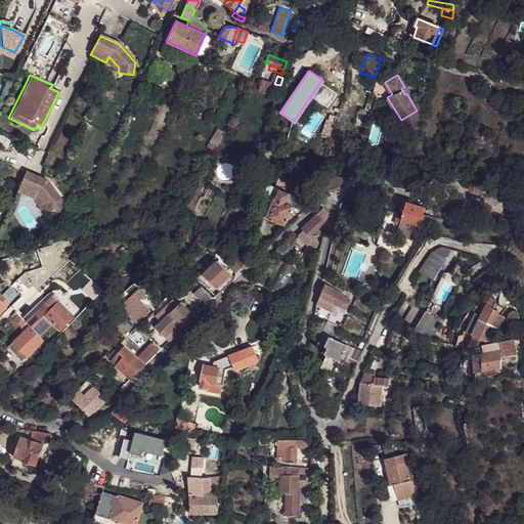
[(280,94),(282,86),(280,85),(274,84),(265,80),(262,88),(280,94)]
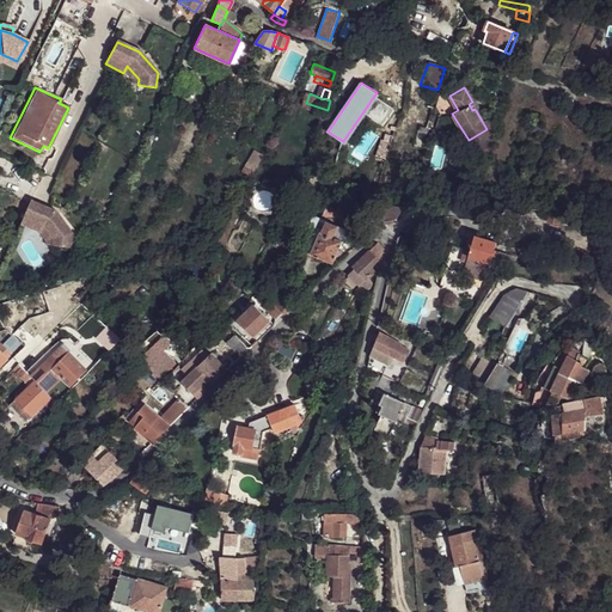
[(252,151),(242,167),(251,173),(261,155),(252,151)]
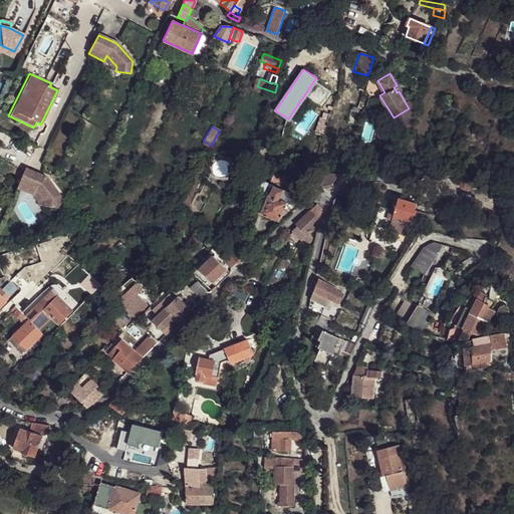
[(45,178),(24,169),(16,188),(32,195),(34,189),(43,201),(43,206),(57,209),(59,196),(45,178)]
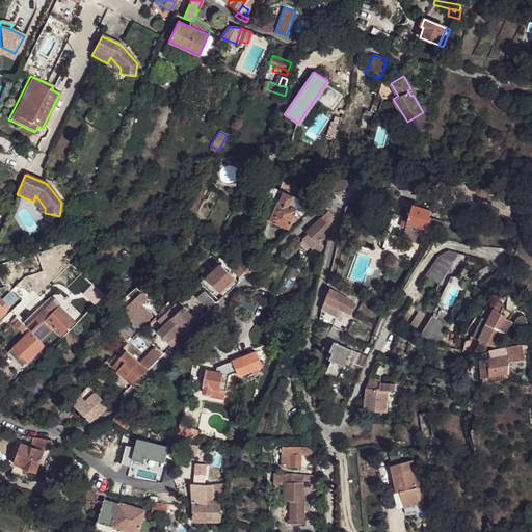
[(349,181),(330,179),(333,192),(341,191),(349,181)]
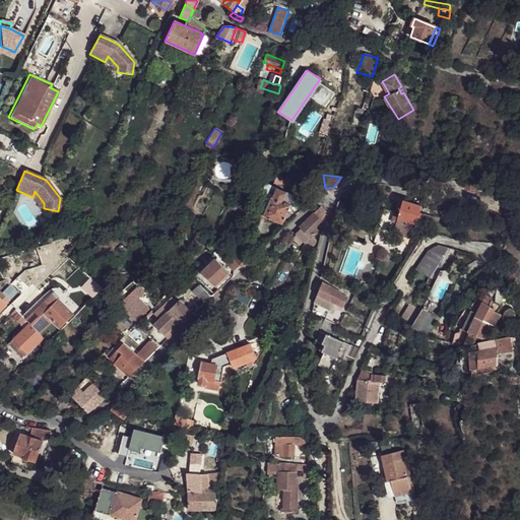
[(348,183),(342,176),(341,177),(333,187),(338,192),(348,183)]
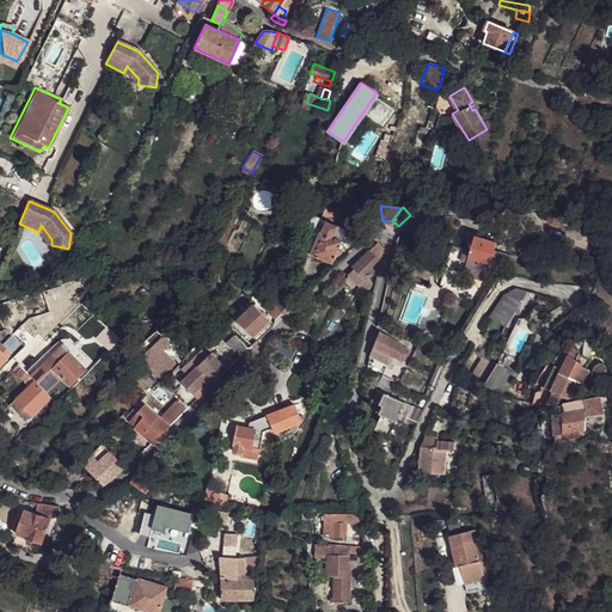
[(532,214),(531,224),(544,225),(545,216),(532,214)]
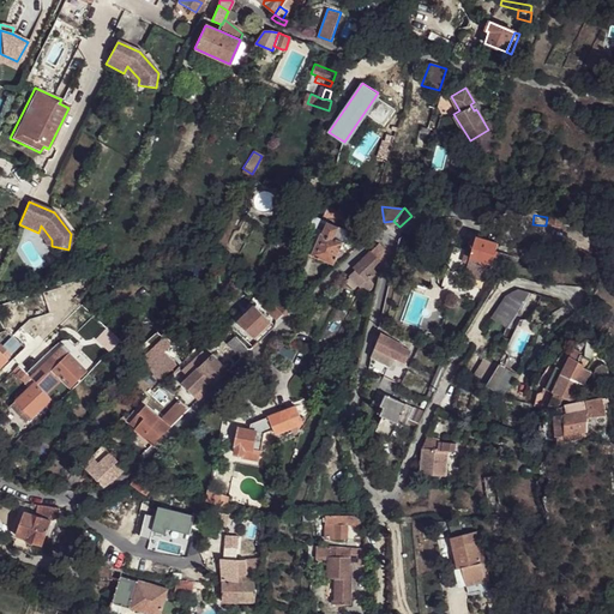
[(307,230),(309,230),(311,229),(319,233),(320,233),(325,222),(311,216),(306,226),(307,230)]
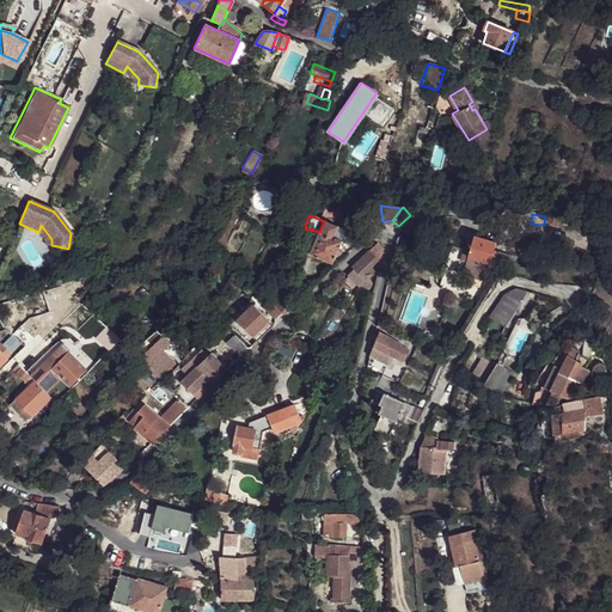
[(545,216),(544,225),(552,225),(557,226),(558,218),(545,216)]
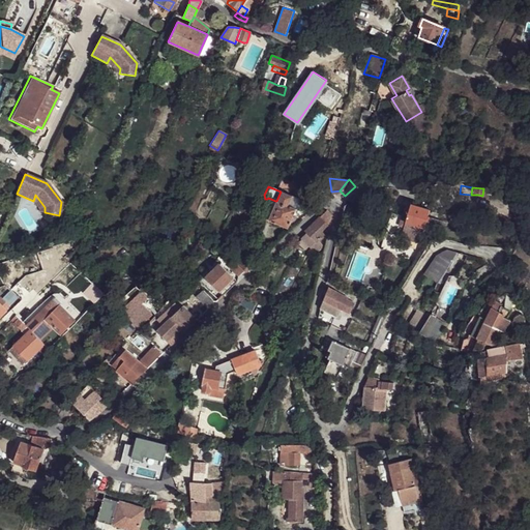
[(281,192),(276,201),(287,206),(291,196),(281,192)]
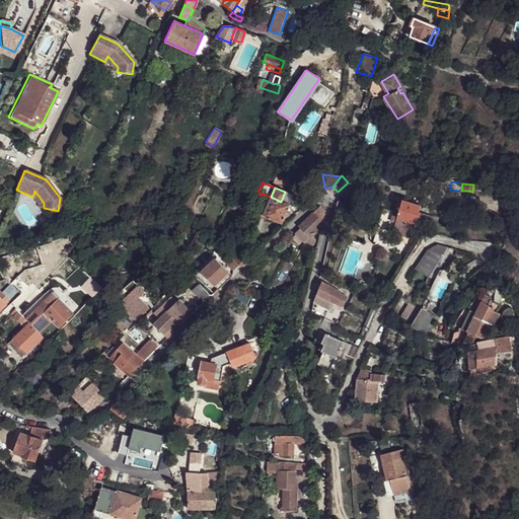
[(281,202),(288,205),(292,196),(285,192),(281,202)]
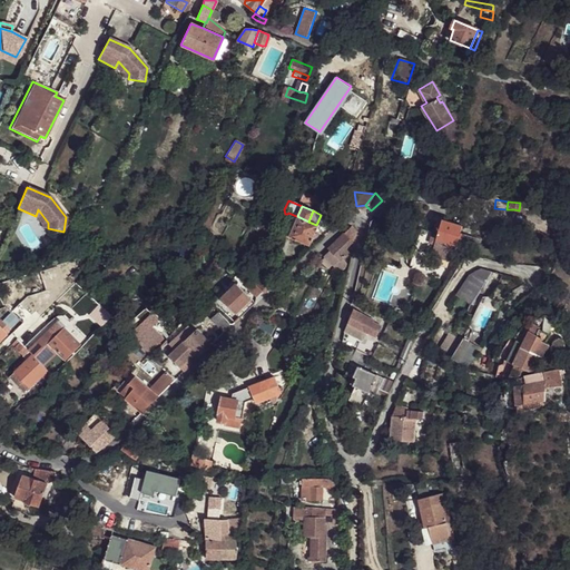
[(279,234),(286,236),(296,216),(288,213),(287,214),(279,234)]
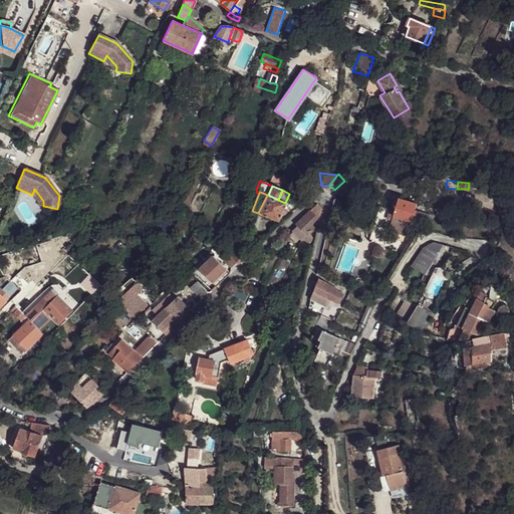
[(278,200),(268,195),(267,195),(258,213),(277,221),(285,203),(278,200)]
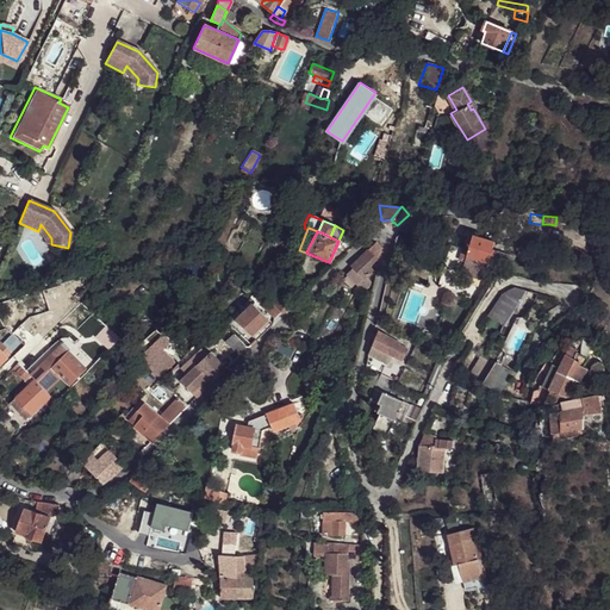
[(485,263),(492,243),(471,236),(464,256),(485,263)]
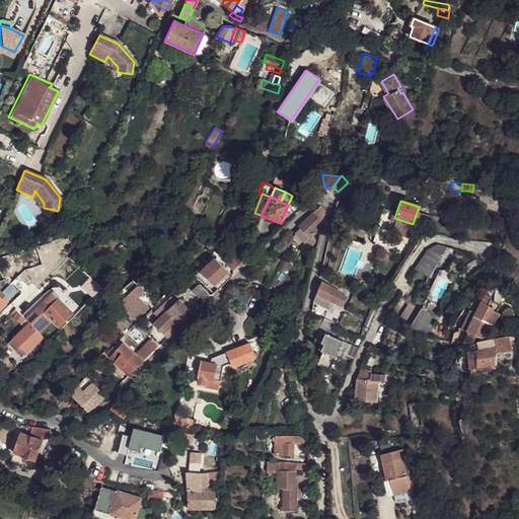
[(317,206),(307,216),(315,220),(314,222),(319,224),(322,212),(317,206)]
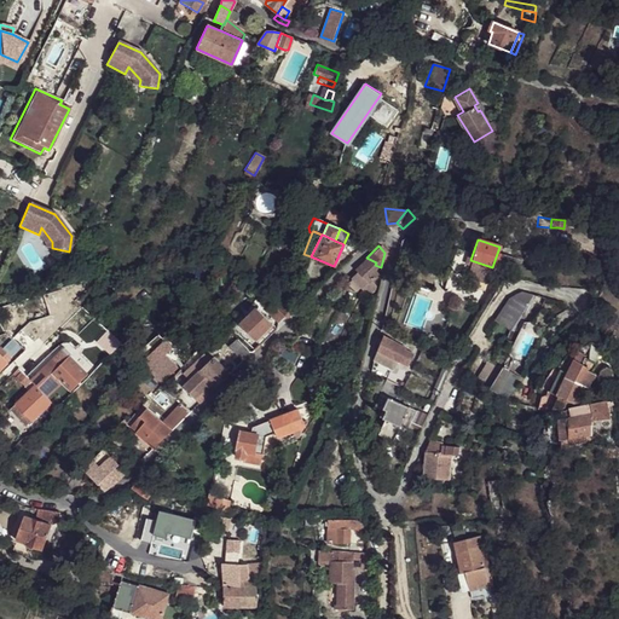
[(363,261),(372,271),(375,265),(376,262),(366,258),(363,261)]
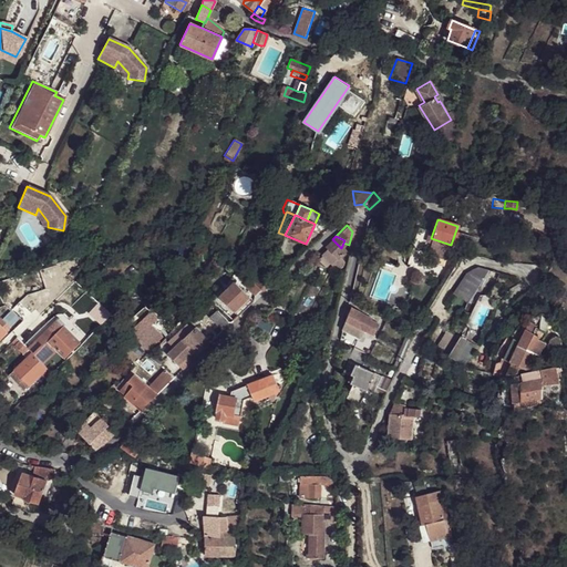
[(445,261),(451,245),(431,238),(425,255),(445,261)]
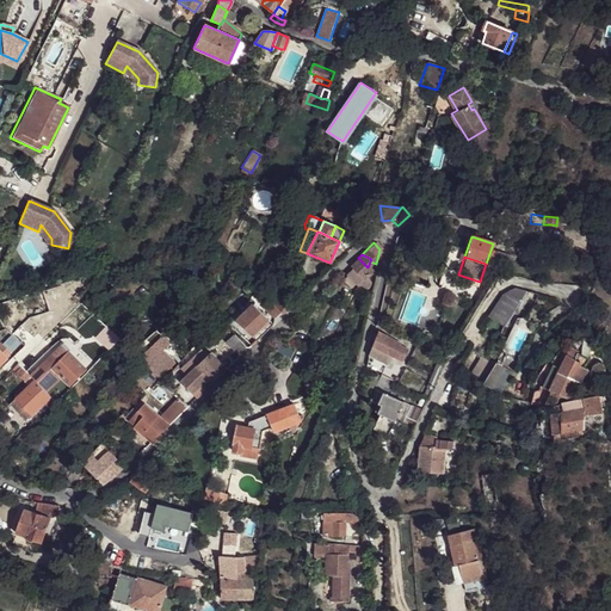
[(358,258),(351,266),(352,267),(360,279),(362,279),(364,277),(370,271),(368,267),(358,258)]
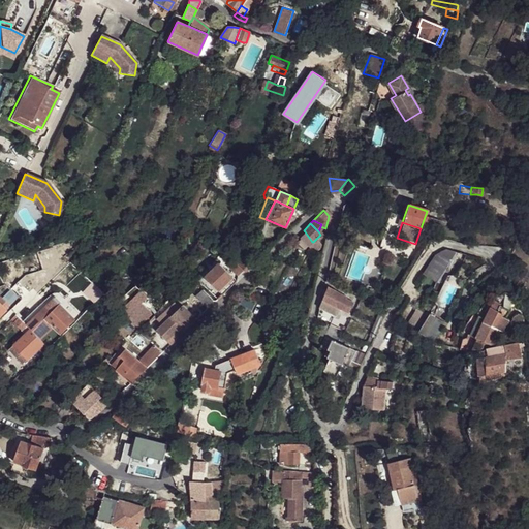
[(307,246),(312,242),(305,231),(299,237),(307,246)]
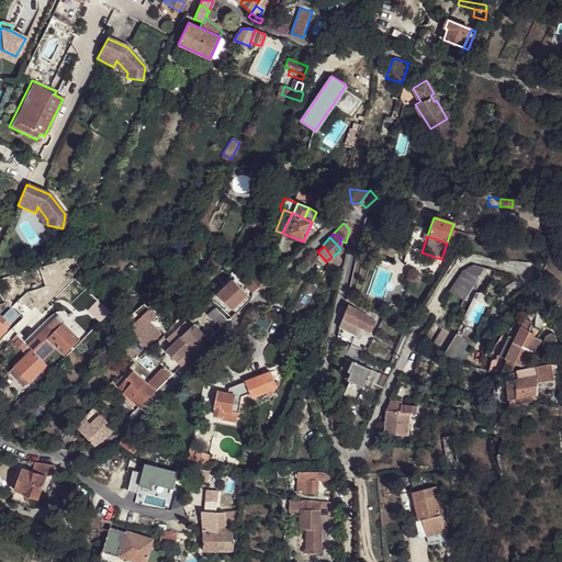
[(332,257),(326,261),(329,266),(330,265),(334,269),(340,261),(335,255),(333,257),(332,257)]
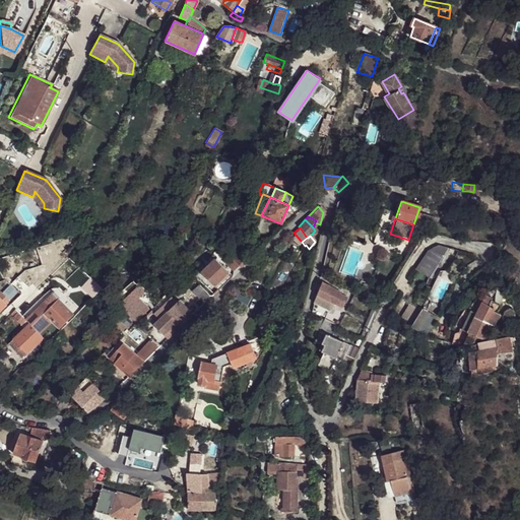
[(428,279),(447,250),(439,247),(436,247),(433,248),(427,252),(414,269),(428,279)]
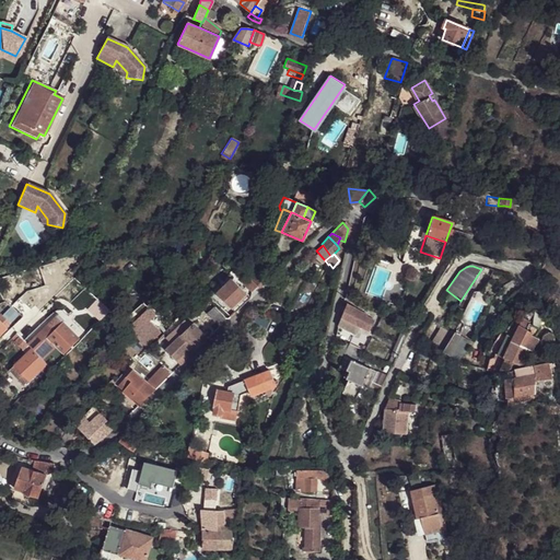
[(256,286),(259,288),(266,281),(254,269),(246,276),(256,286)]
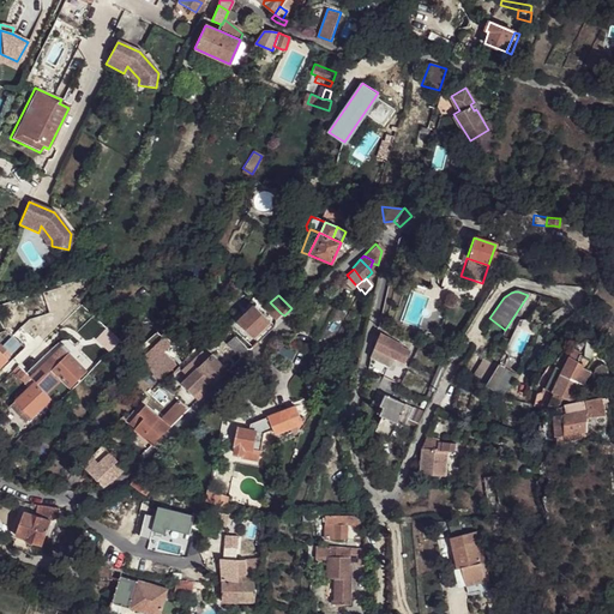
[(281,313),(270,302),(264,308),(275,320),(281,313)]
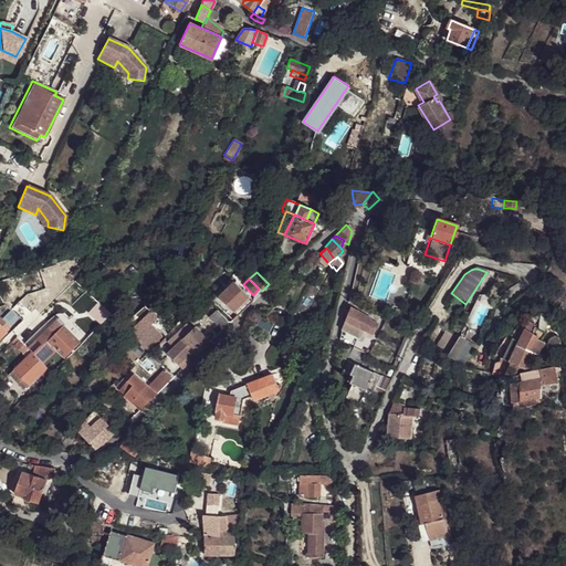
[(247,296),(233,282),(219,296),(232,311),(247,296)]
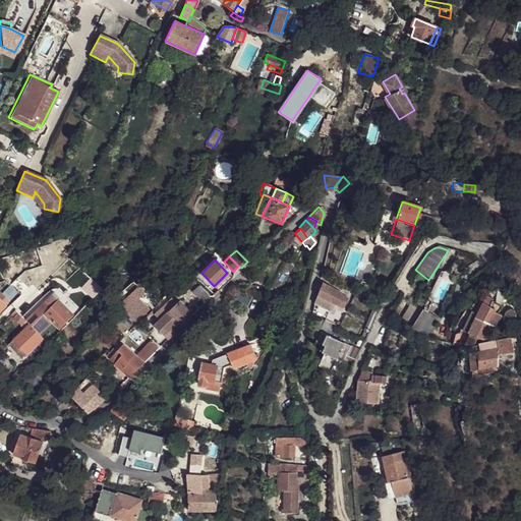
[(231,277),(227,273),(214,286),(217,291),(231,277)]
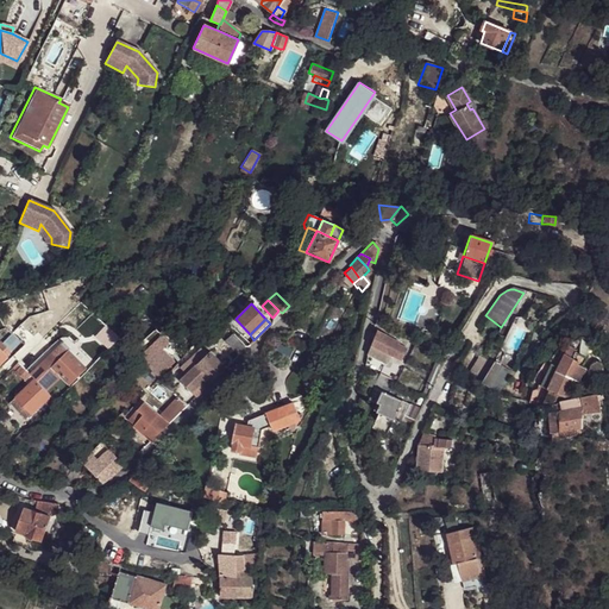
[(390,355),(399,359),(405,347),(397,341),(397,340),(375,330),(370,344),(371,345),(390,355)]
